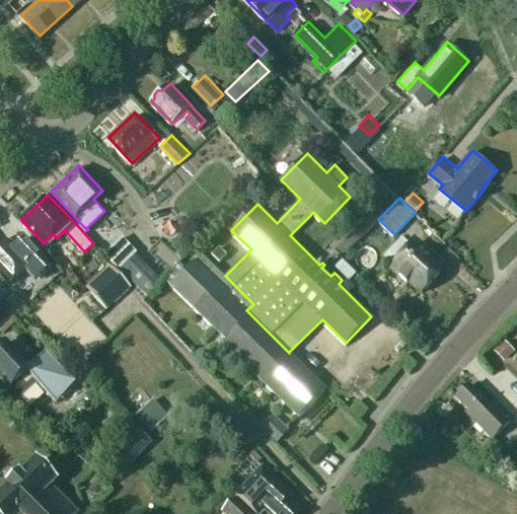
[(25,234),(14,245),(5,236),(0,240),(0,270),(10,281),(29,264),(41,276),(54,264),(25,234)]
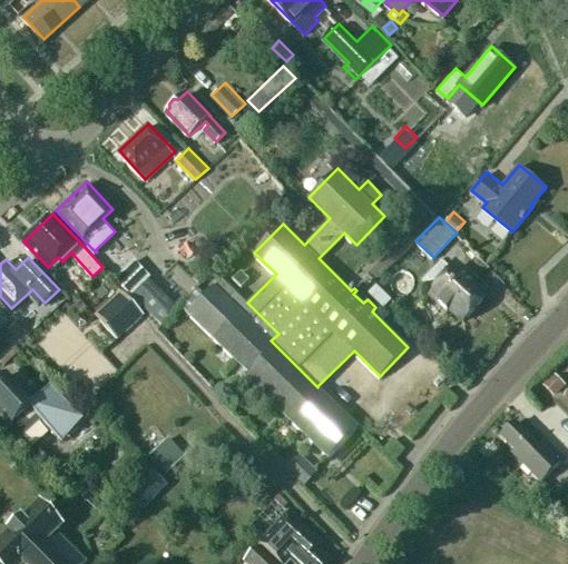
[(131,294),(152,275),(135,257),(115,277),(131,294)]
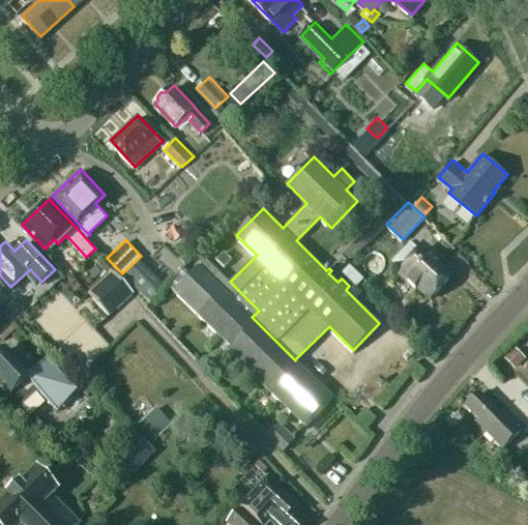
[(354,240),(342,253),(350,260),(362,248),(354,240)]
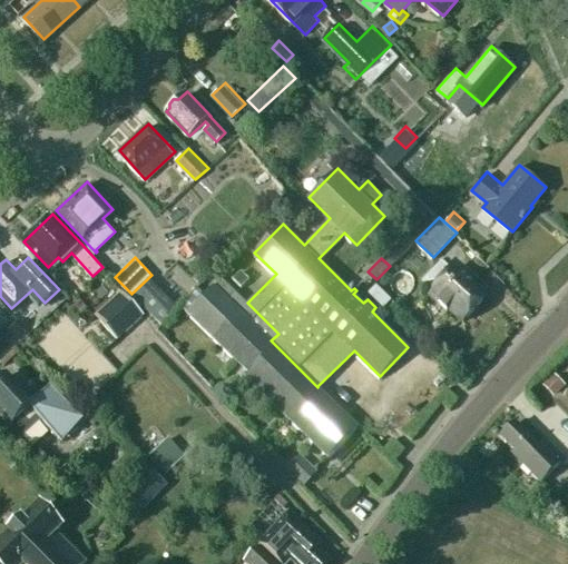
[(464,318),(486,296),(454,266),(452,268),(442,259),(424,279),(434,288),(431,292),(449,308),(451,306),(464,318)]
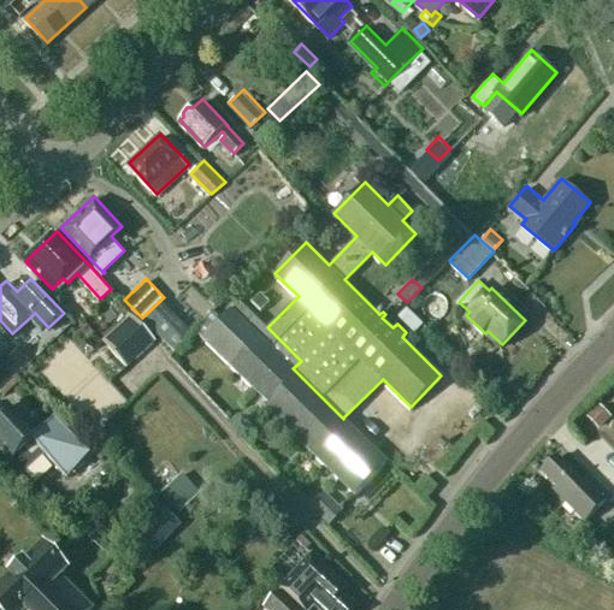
[(271,300),(263,290),(253,300),(263,308),(271,300)]
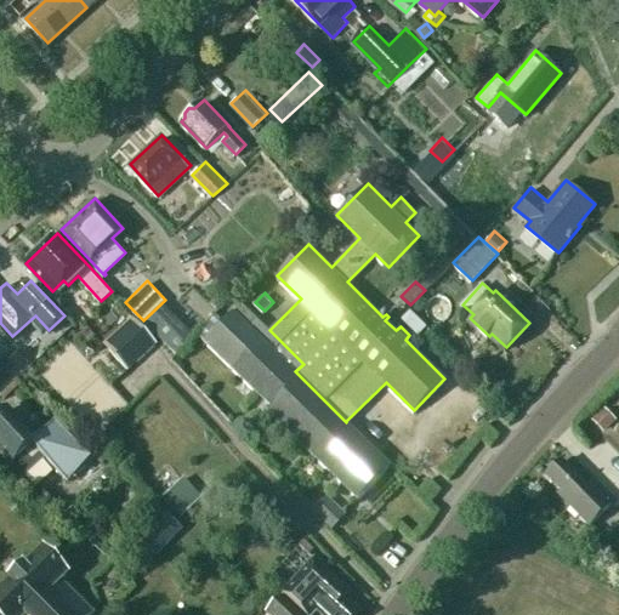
[(182,319),(196,312),(186,295),(172,302),(182,319)]
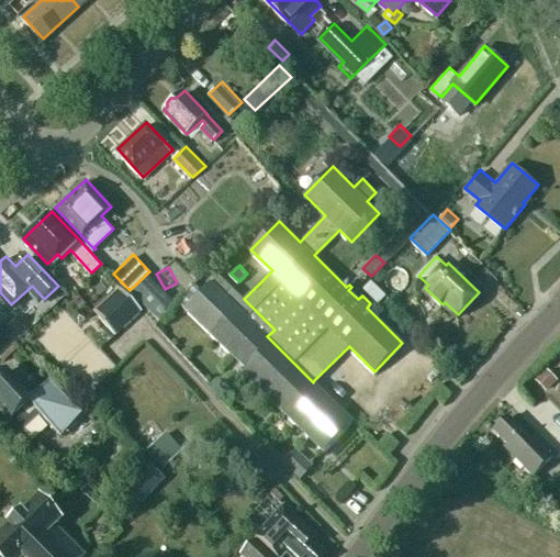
[(244,299),(220,275),(213,282),(212,281),(187,308),(235,352),(237,348),(252,361),(246,367),(324,449),(354,421),(313,381),(313,382),(267,336),(275,330),(244,299)]
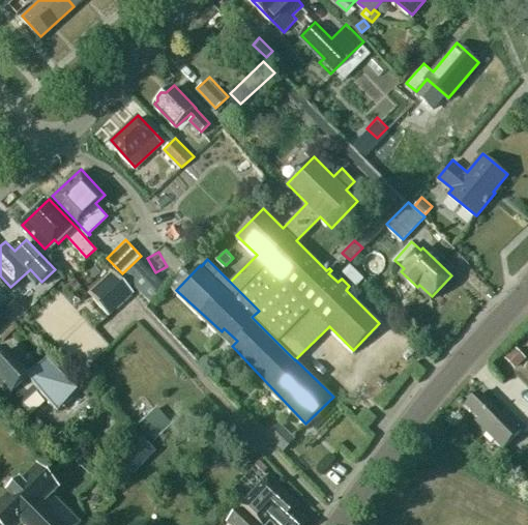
[(350,264),(344,269),(357,283),(363,276),(350,264)]
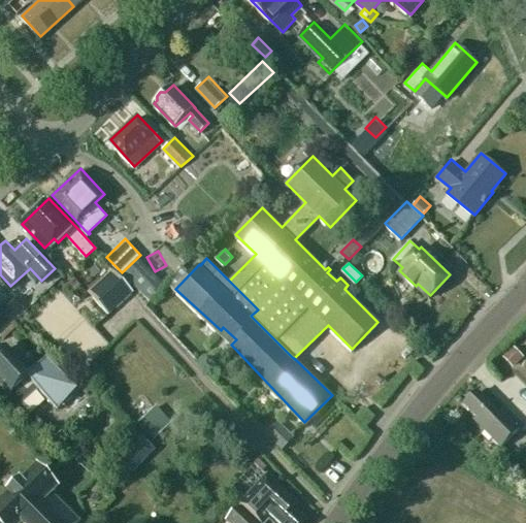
[(135,290),(114,267),(90,290),(109,313),(135,290)]
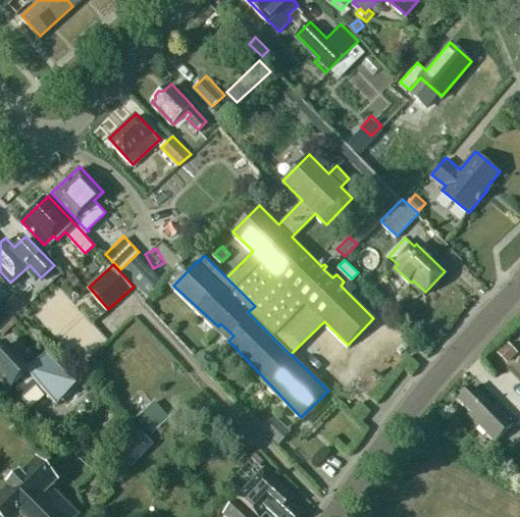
[(27,304),(12,290),(1,300),(15,314),(27,304)]
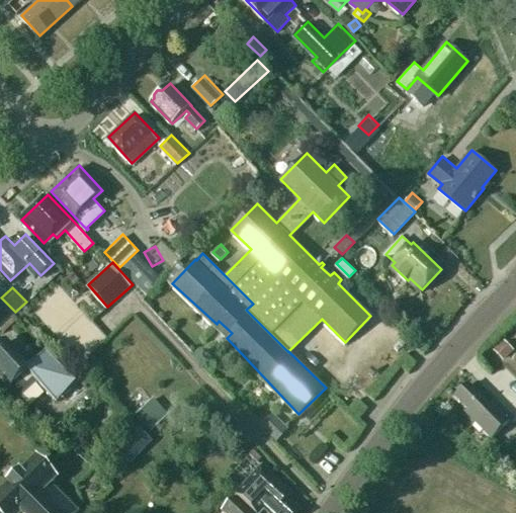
[(505,338),(494,347),(504,357),(514,347),(505,338)]
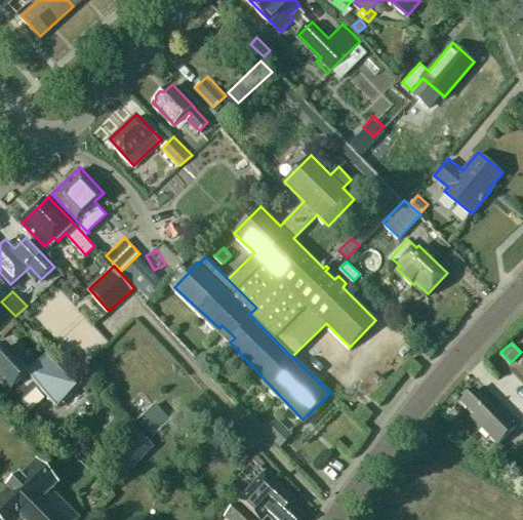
[(51,357),(47,353),(35,364),(21,349),(16,353),(6,344),(0,349),(0,378),(19,400),(37,384),(50,397),(68,398),(79,388),(51,357)]
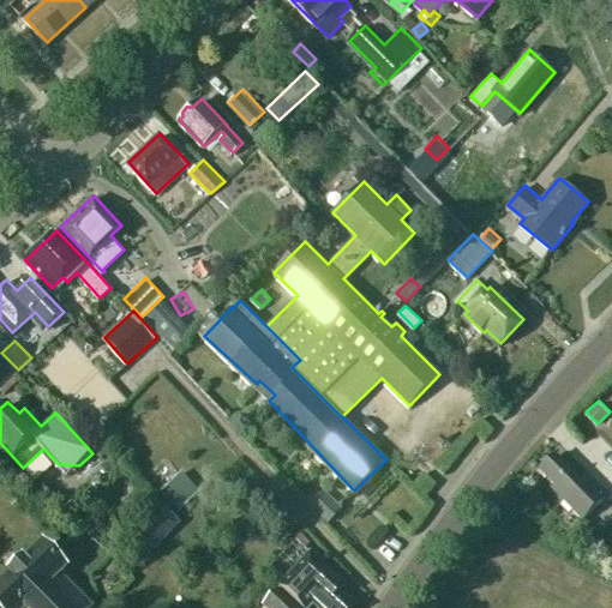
[(587,471),(581,477),(557,452),(540,468),(556,483),(552,486),(583,517),(609,493),(587,471)]
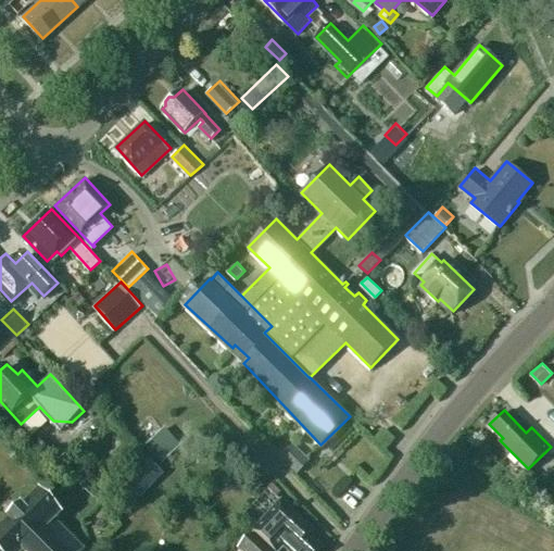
[(147,454),(147,455),(156,464),(162,459),(164,460),(181,442),(165,426),(147,442),(153,449),(148,454),(147,454)]
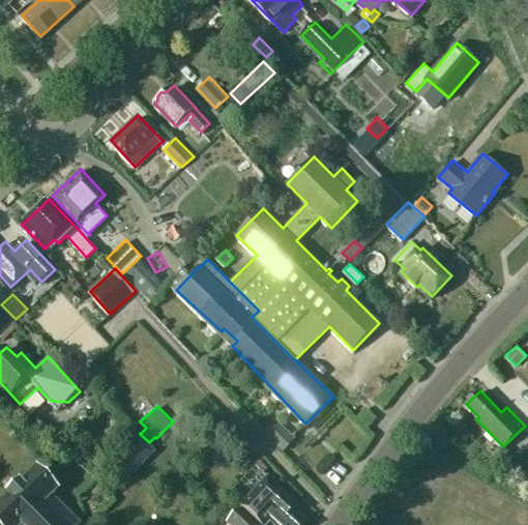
[(276,417),(263,430),(284,450),(296,438),(276,417)]
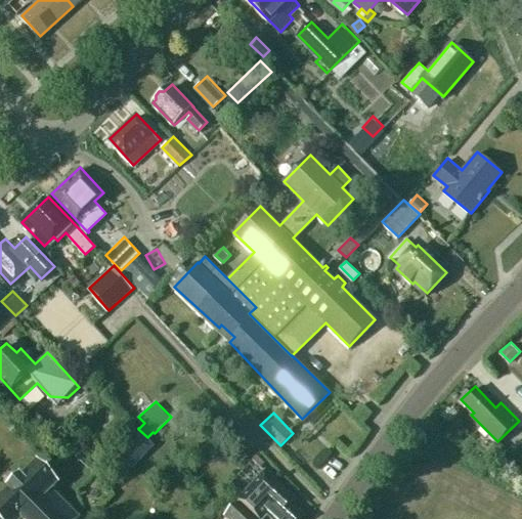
[(138,428),(139,428),(125,415),(112,428),(125,441),(138,429),(138,428)]
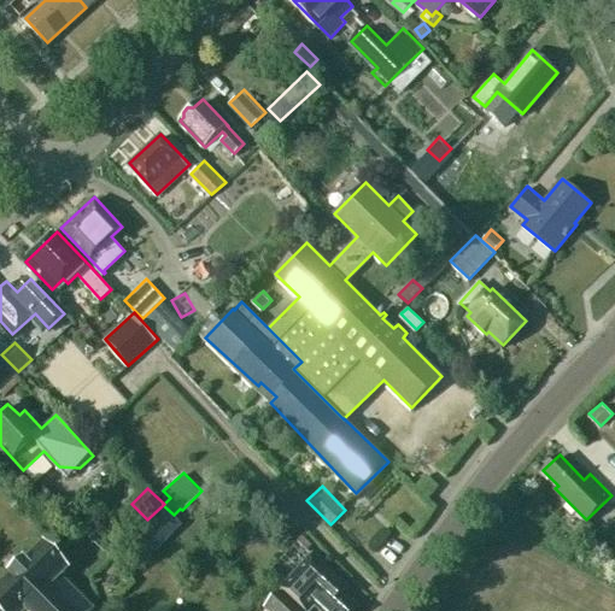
[(181,522),(174,515),(163,505),(147,520),(138,529),(156,547),(181,522)]
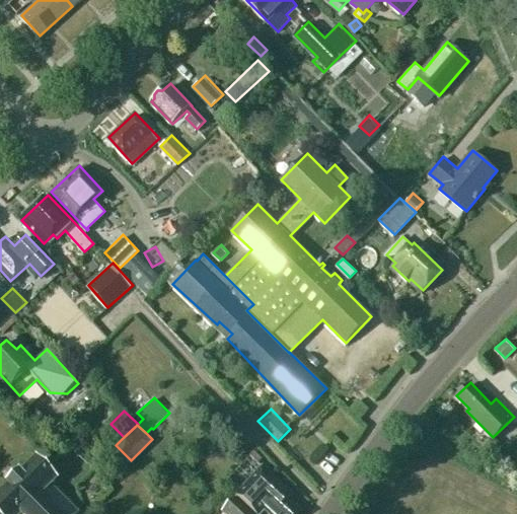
[(74,513),(79,510),(51,482),(55,478),(38,458),(0,494),(0,509),(4,513),(17,513),(21,511),(24,513),(74,513)]
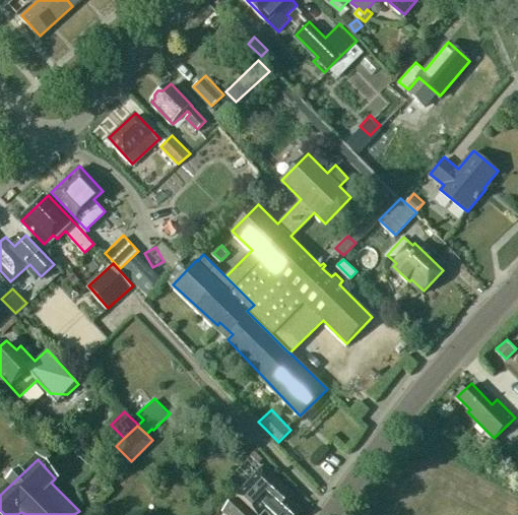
[(294,493),(267,468),(251,486),(248,483),(243,489),(230,476),(224,483),(237,494),(260,514),(266,508),(272,514),(296,514),(303,509),(289,498),(294,493)]
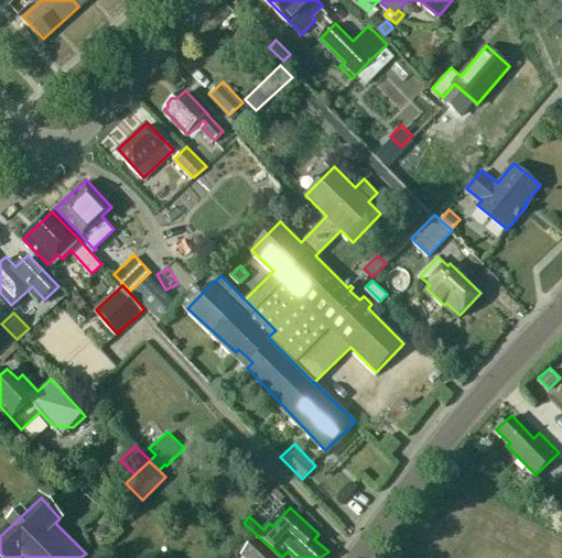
[(248,557),(277,557),(256,538),(242,553),(248,557)]
